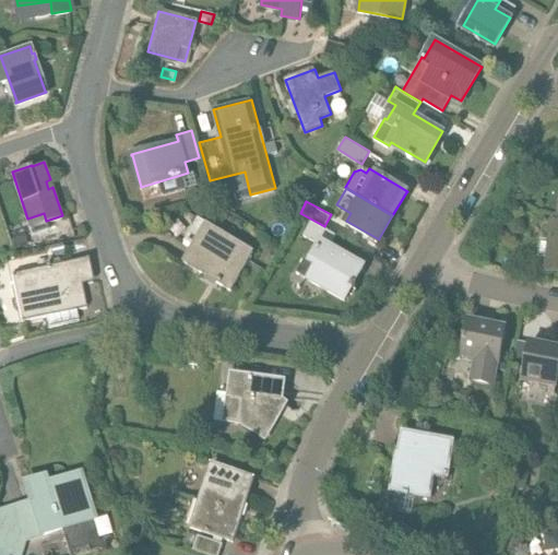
[(185,260),(232,287),(253,249),(199,217),(185,243),(192,247),(185,260)]
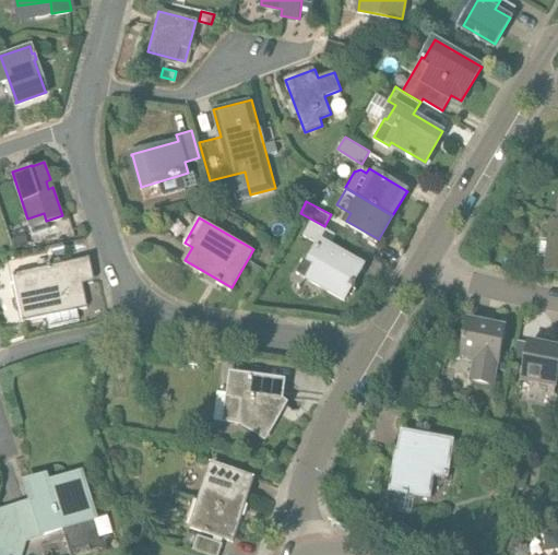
[(336,234),(311,220),(304,234),(320,244),(311,259),(305,256),(297,271),(344,298),(364,264),(330,246),(336,234)]
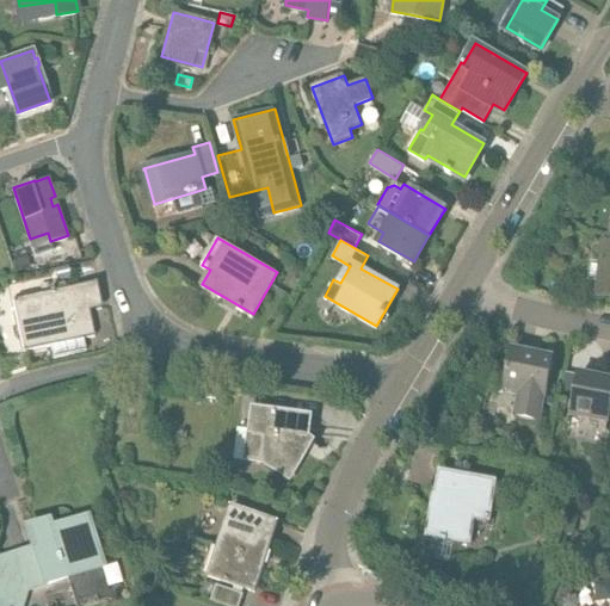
[(31,264),(25,247),(13,252),(19,269),(31,264)]
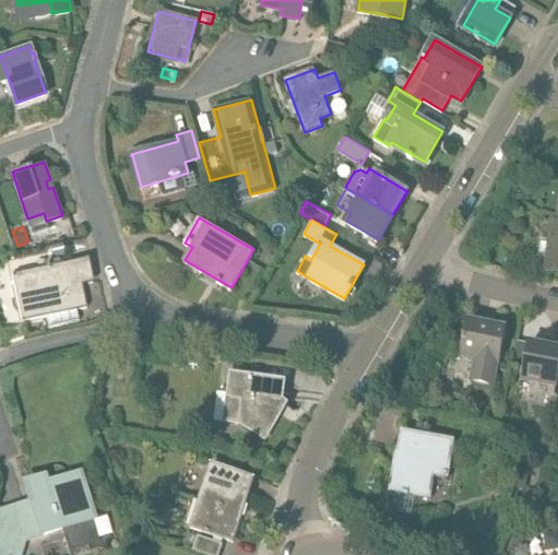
[(60,241),(48,245),(51,255),(62,252),(60,241)]
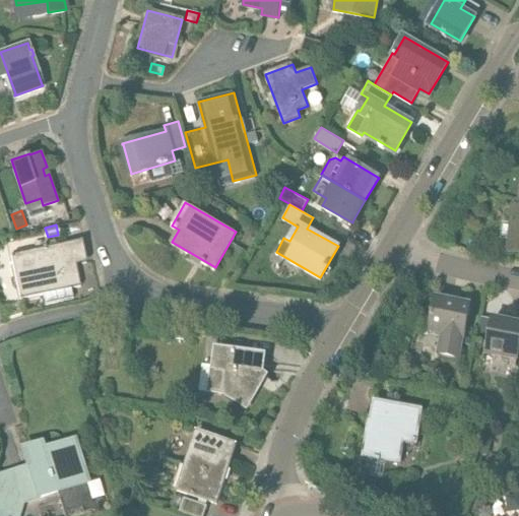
[(11,253),(20,297),(44,292),(46,302),(73,296),(71,285),(81,283),(74,254),(85,252),(82,239),(56,244),(55,240),(45,242),(45,246),(43,247),(36,248),(11,253)]
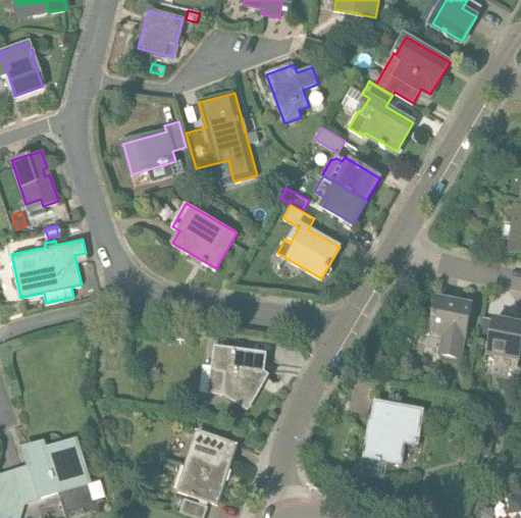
[(36,249),(43,248),(41,241),(34,242),(36,249)]
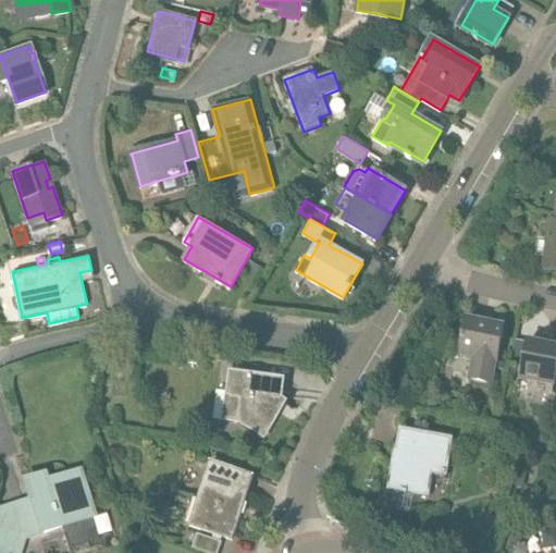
[(483,327),(466,323),(460,351),(476,354),(471,377),(490,381),(494,358),(498,359),(505,326),(484,321),(483,327)]
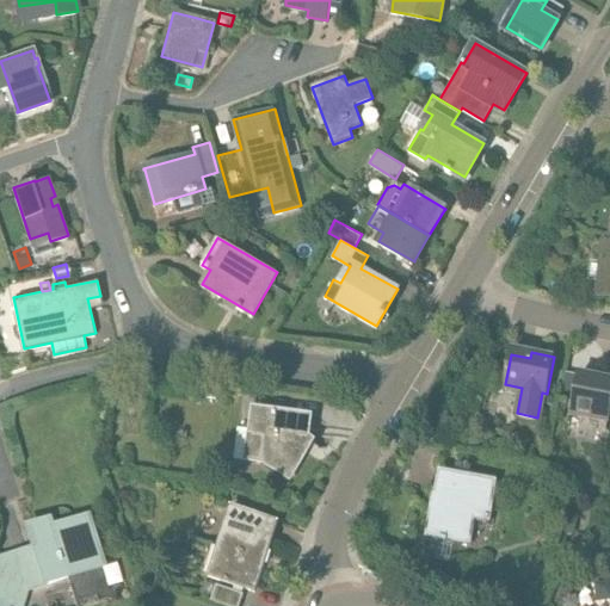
[(609,378),(579,372),(572,412),(609,419),(609,378)]
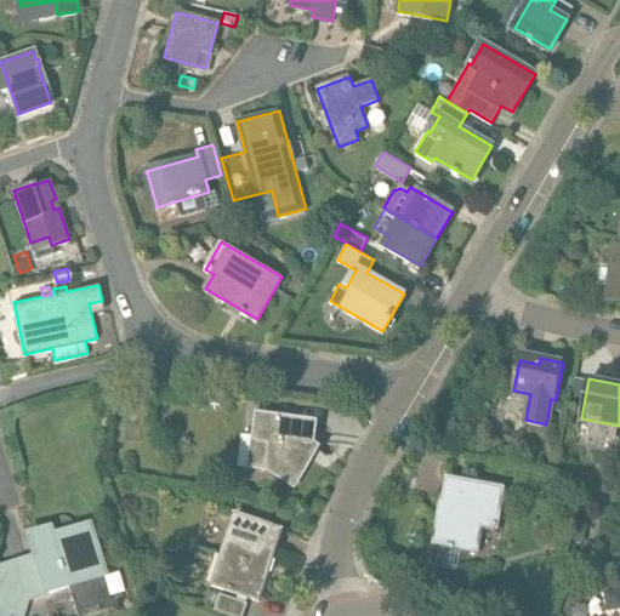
[(317,422),(259,415),(256,437),(273,438),(269,467),(295,483),(318,446),(313,443),(316,423),(317,423),(317,422)]
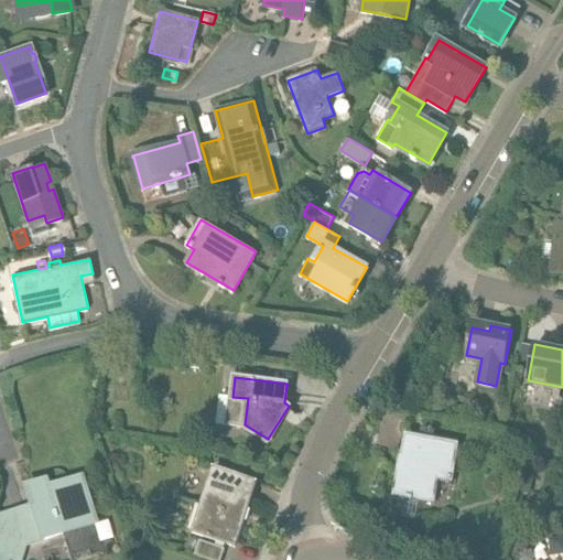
[(400,463),(394,493),(433,499),(436,475),(452,477),(457,443),(408,435),(403,463),(400,463)]
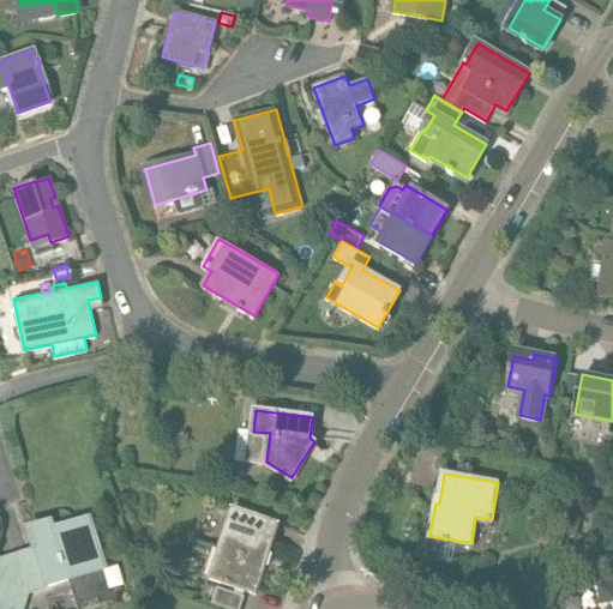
[(210,576),(257,591),(280,523),(234,507),(210,576)]
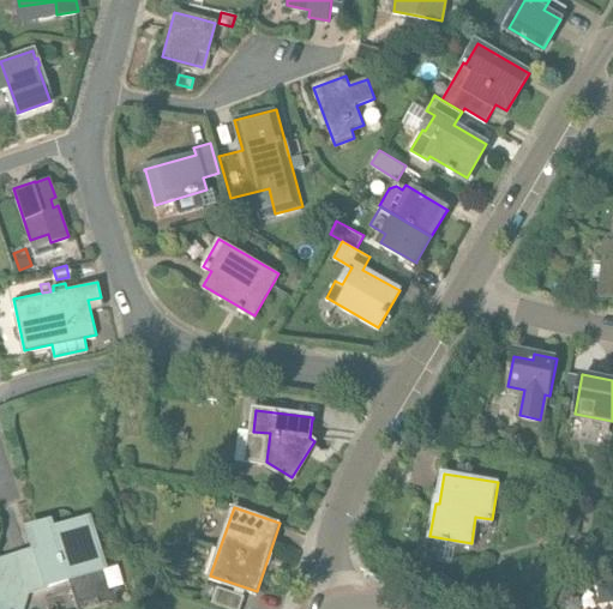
[(37,556),(22,561),(31,591),(48,586),(47,584),(103,566),(88,518),(50,530),(48,523),(29,529),(37,556)]
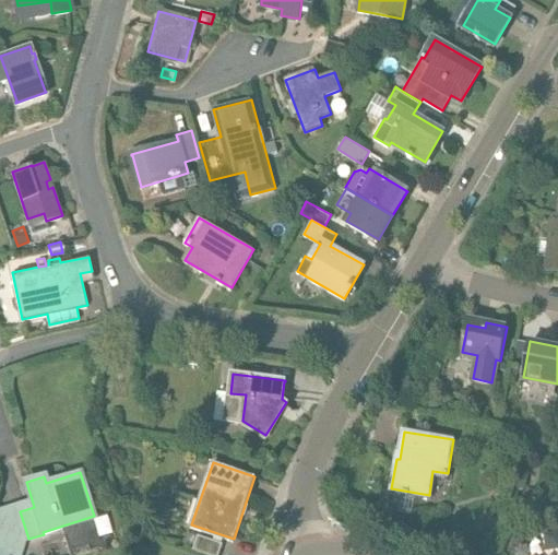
[(527,473),(517,472),(513,487),(524,489),(527,473)]
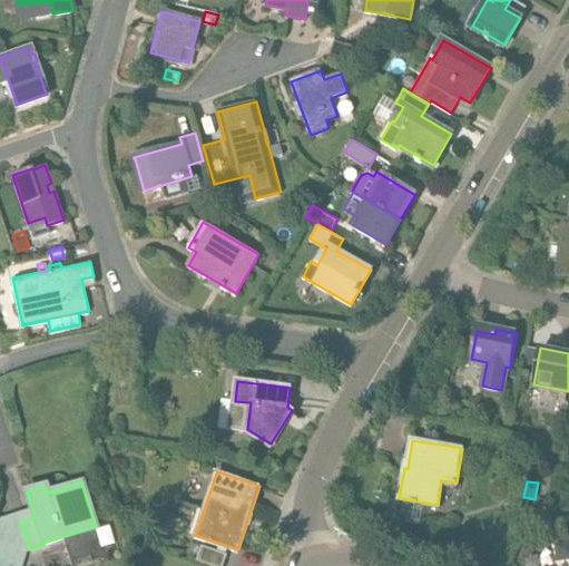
[(0,524),(0,565),(22,565),(27,550),(29,549),(20,521),(19,518),(0,524)]
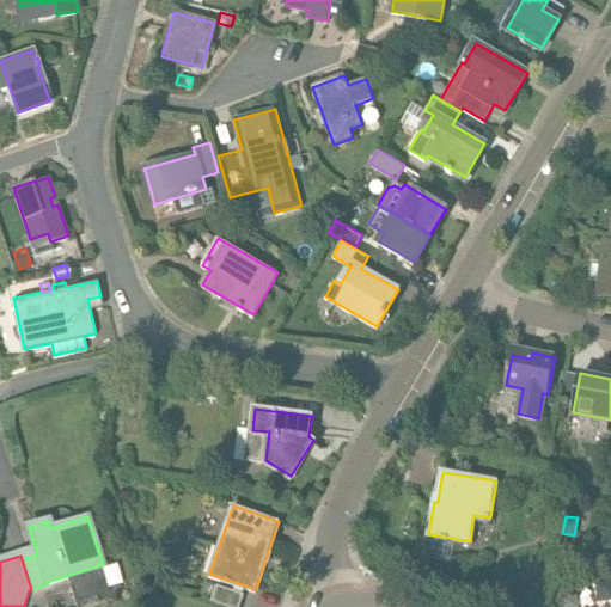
[(610,580),(594,582),(597,601),(610,599),(610,580)]
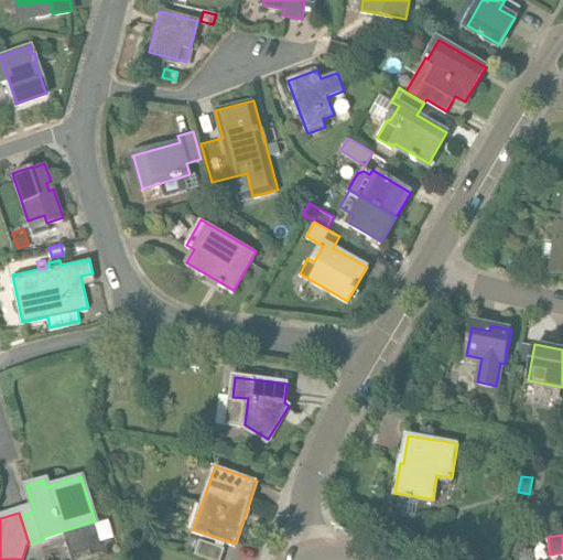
[(195,552),(199,555),(215,559),(220,559),(225,547),(204,540),(201,538),(195,552)]
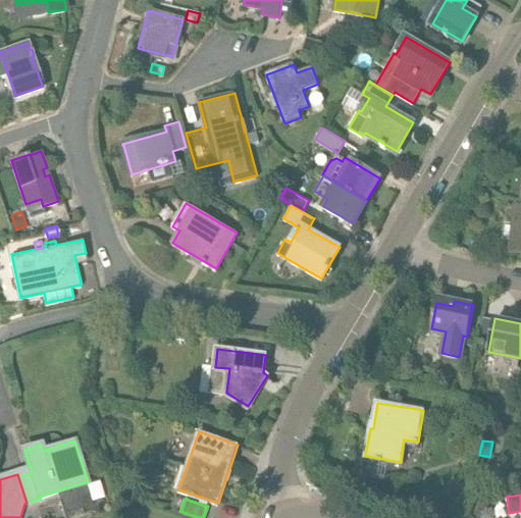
[(139,502),(135,511),(141,514),(145,505),(139,502)]
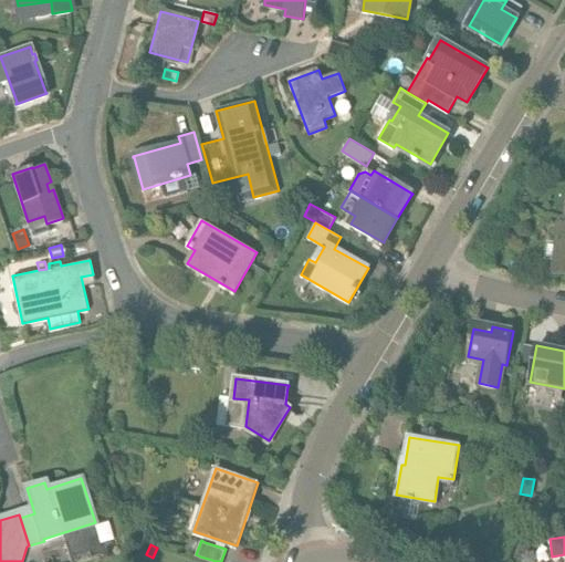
[(462,561),(480,561),(478,551),(461,555),(462,561)]
